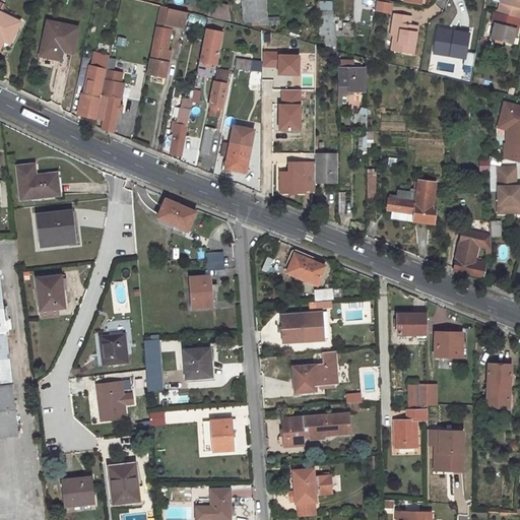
[(265,0),(257,0),(259,24),(267,24),(265,0)]
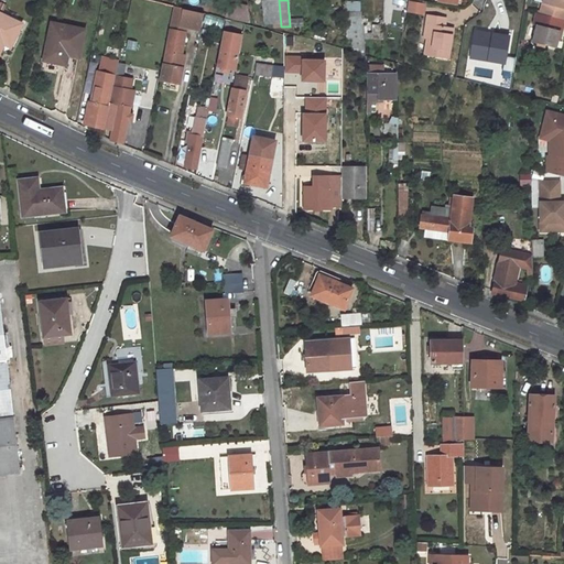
[(345,1),(345,11),(356,10),(356,0),(345,1)]
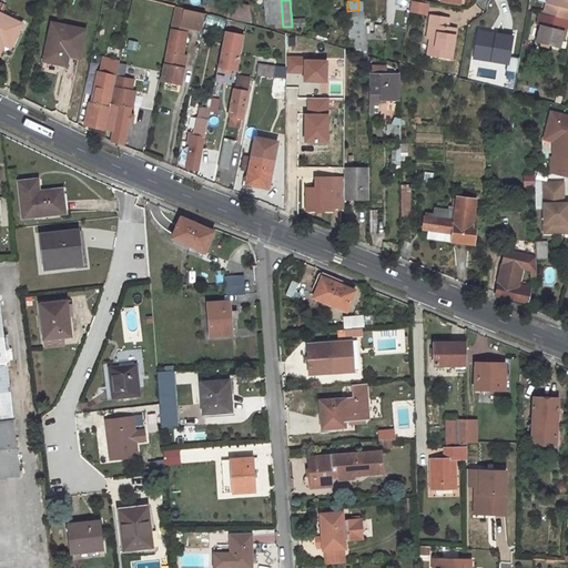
[(411,0),(409,12),(427,14),(428,2),(411,0)]
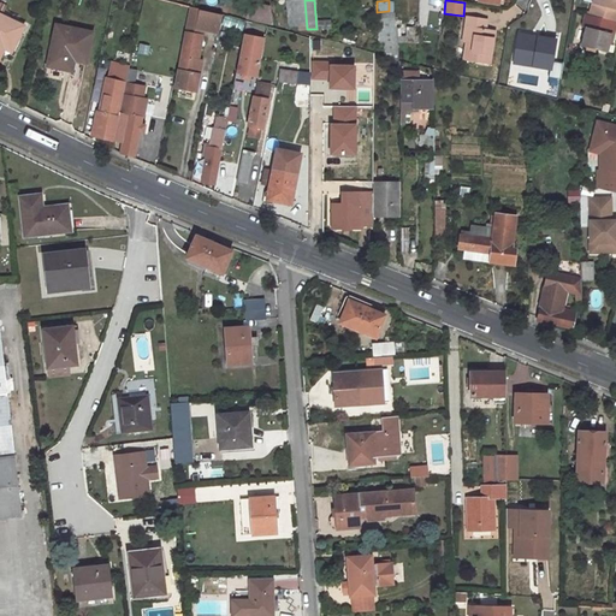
[(615,0),(591,0),(588,11),(588,16),(615,22),(615,0)]
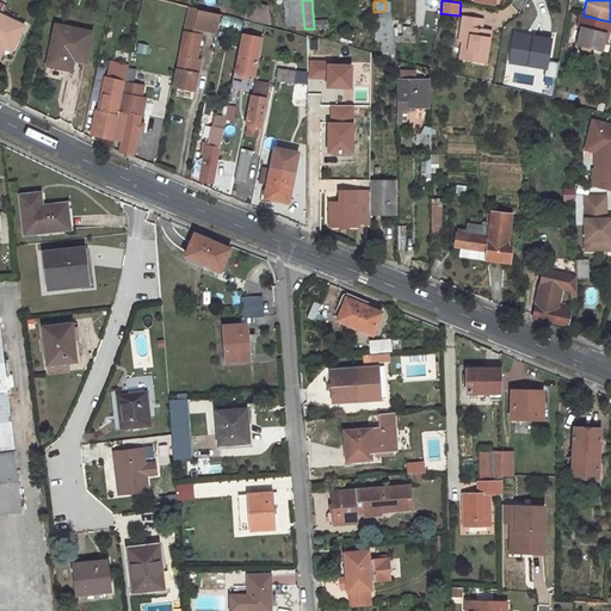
[(251,1),(246,19),(269,25),(266,6),(251,1)]
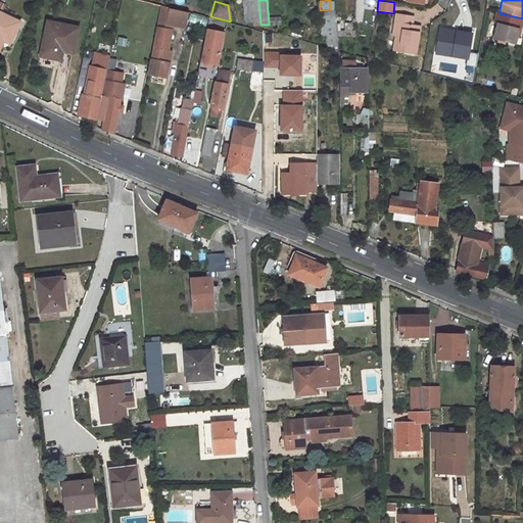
[(161,5),(157,22),(164,24),(169,7),(162,5),(161,5)]
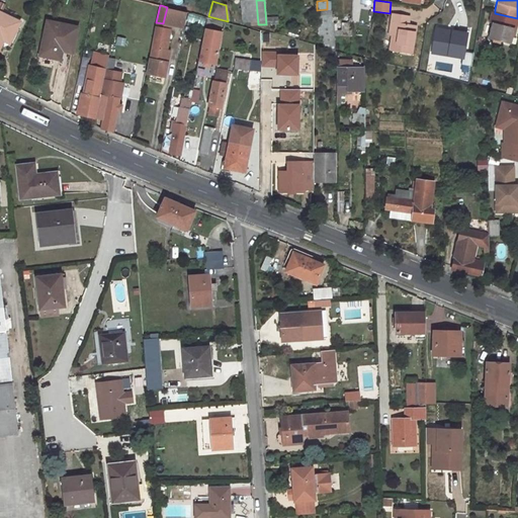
[(165,24),(184,28),(185,24),(187,12),(168,7),(165,24)]
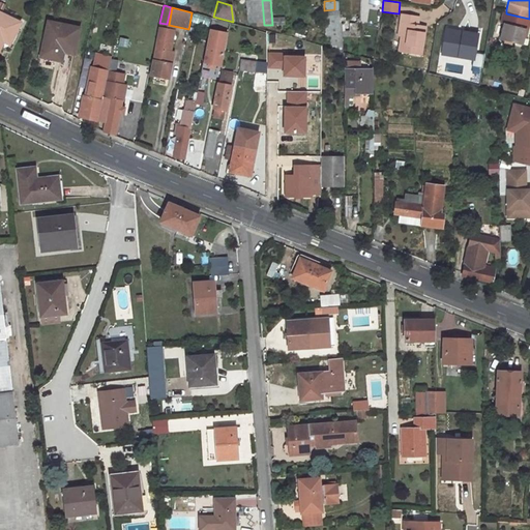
[(0,11),(0,47),(3,40),(10,43),(21,22),(0,11)]
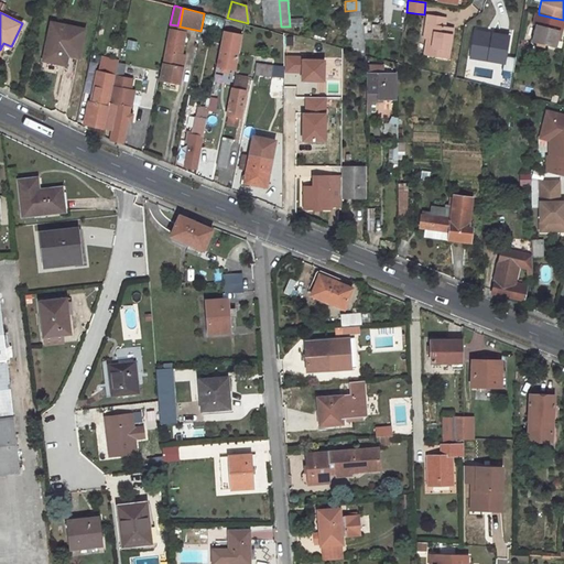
[(535,24),(531,42),(555,47),(560,32),(562,32),(563,22),(563,20),(539,14),(531,12),(529,23),(535,24)]
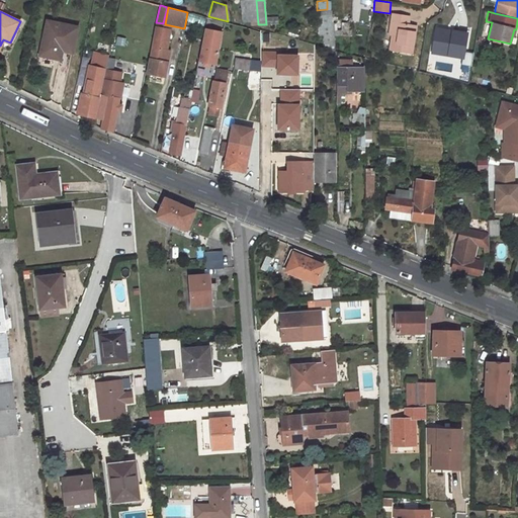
[(395,22),(391,51),(405,53),(410,16),(394,13),(392,22),(395,22)]
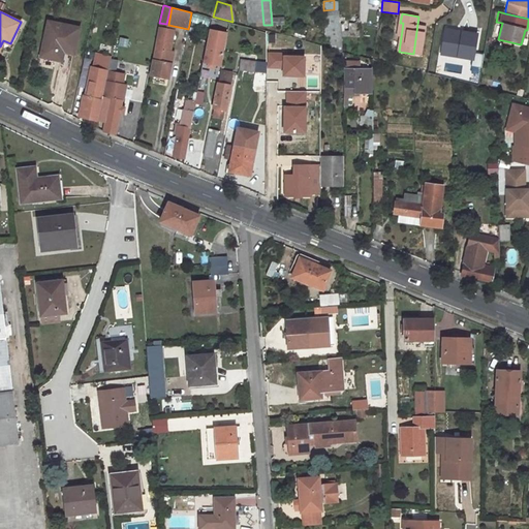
[(352,23),(340,23),(341,37),(347,36),(359,37),(360,17),(352,17),(352,23)]
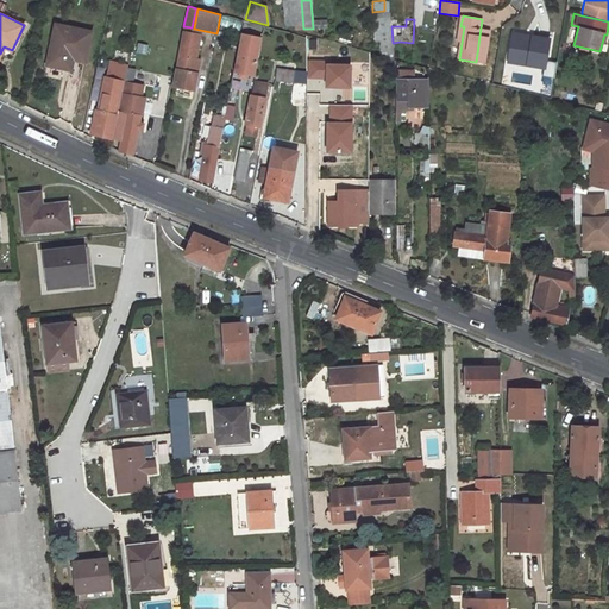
[(56,26),(48,64),(70,70),(73,60),(83,62),(89,32),(56,26)]
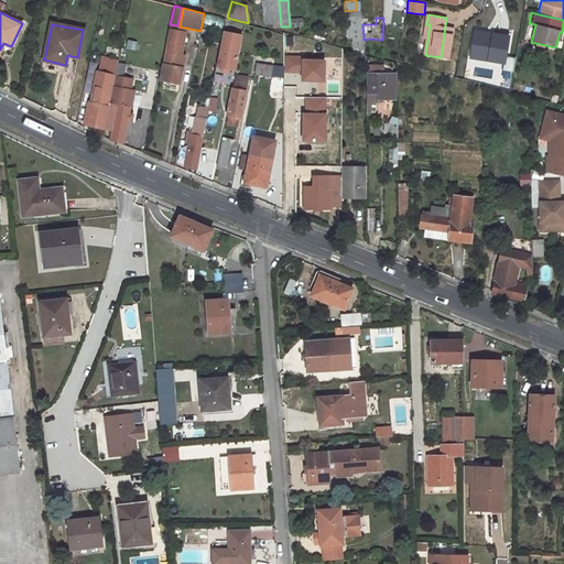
[(383,25),(382,40),(391,40),(392,25),(383,25)]
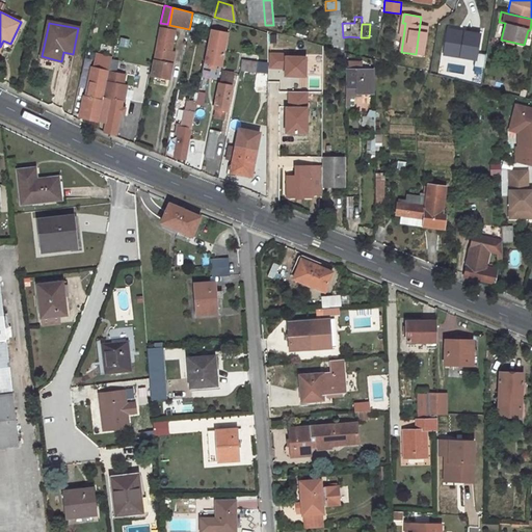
[(178,32),(159,28),(154,60),(150,76),(168,79),(178,32)]
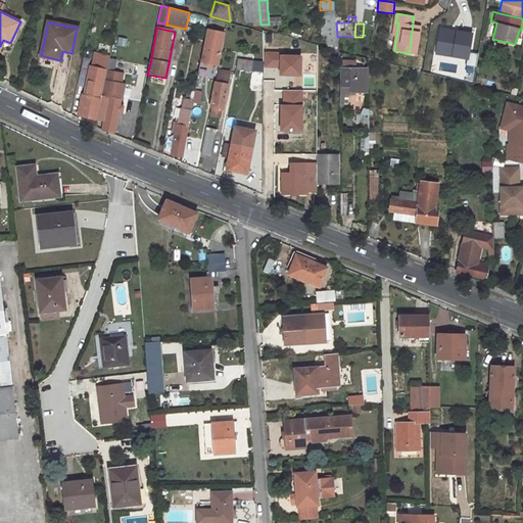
[(225,33),(206,30),(200,61),(205,62),(212,64),(218,65),(225,33)]
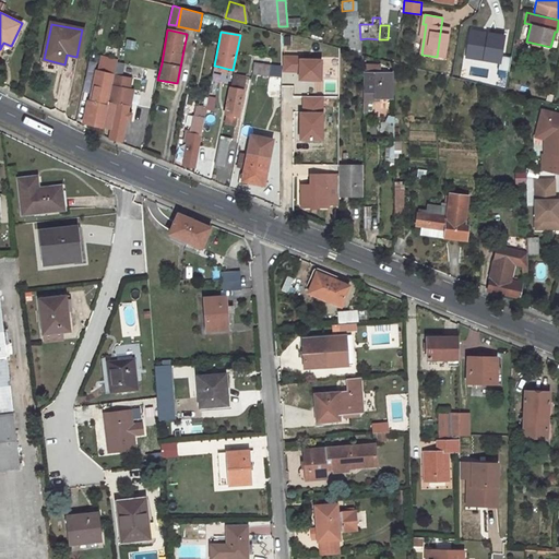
[(471,34),(466,56),(499,62),(502,39),(503,36),(488,33),(487,37),(471,34)]
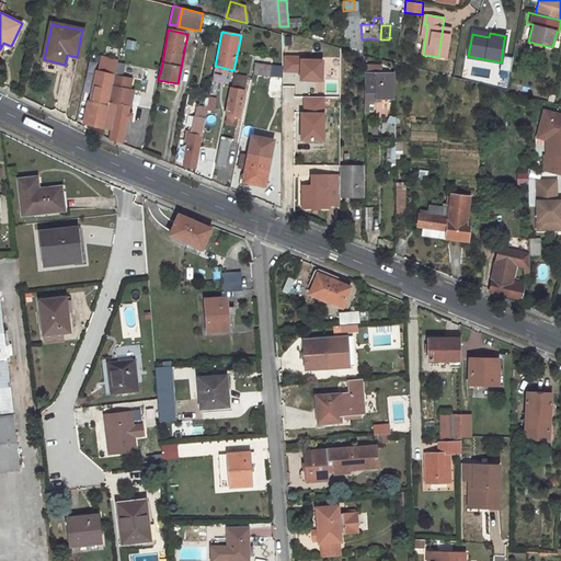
[(283,34),(283,61),(292,61),(292,49),(302,52),(301,66),(310,66),(311,42),(283,34)]
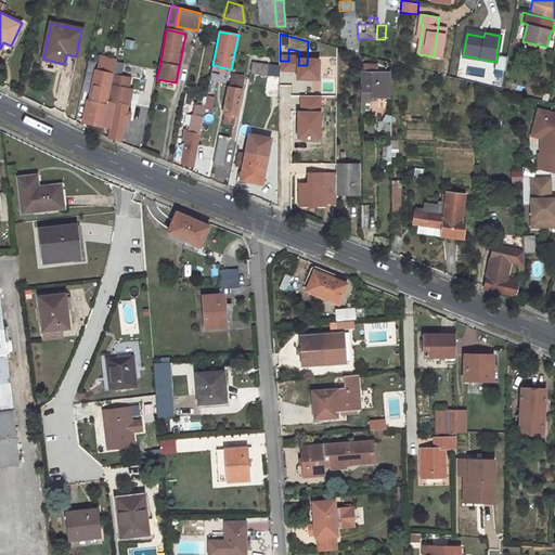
[(125,38),(123,48),(132,50),(134,41),(125,38)]
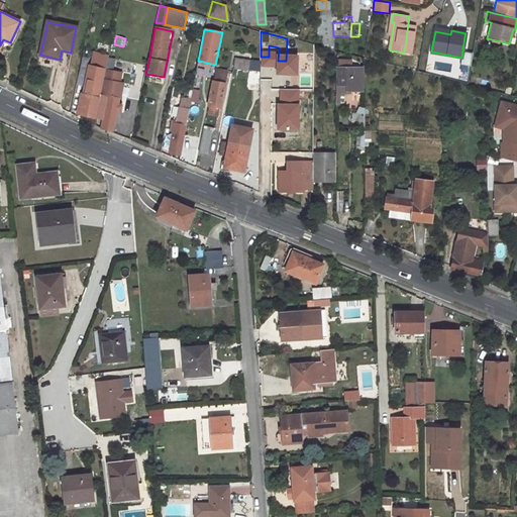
[(327,36),(322,36),(323,47),(334,50),(333,36),(327,36)]
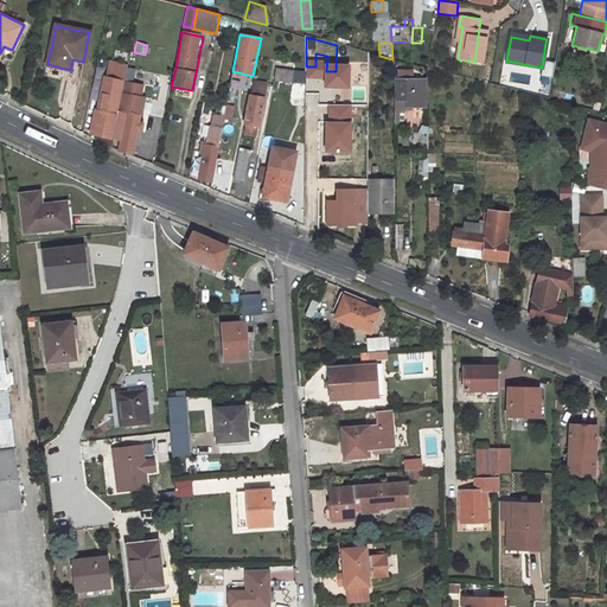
[(95,110),(90,132),(112,138),(123,83),(127,65),(112,62),(110,69),(107,69),(97,110),(95,110)]
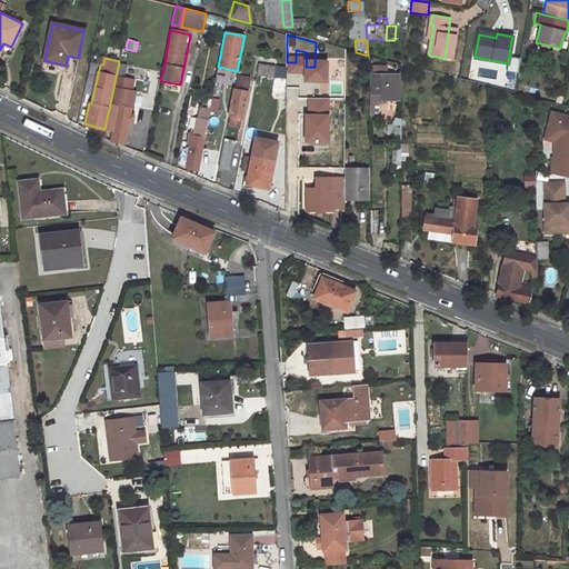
[(259,66),(257,77),(286,77),(287,68),(275,68),(275,66),(259,66)]
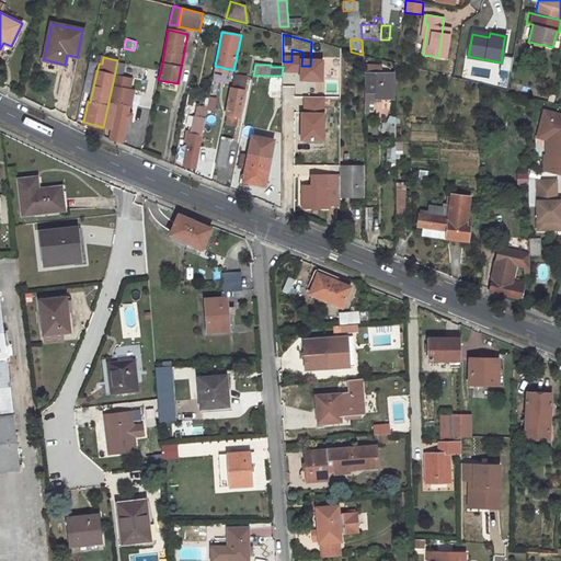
[(379,66),(364,66),(364,121),(368,121),(368,101),(377,101),(377,99),(393,99),(393,73),(379,73),(379,66)]
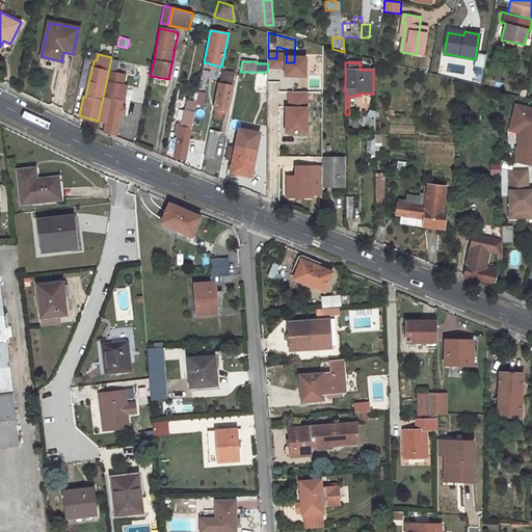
[(218,82),(213,109),(215,109),(224,111),(227,111),(234,75),(222,72),(220,82),(218,82)]
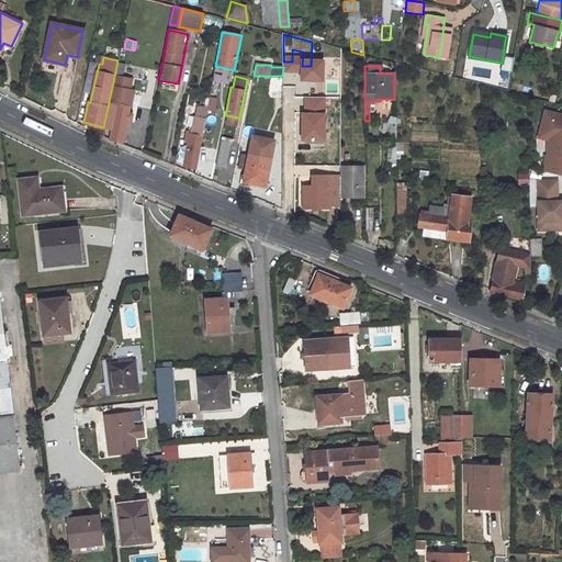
[(128,91),(131,80),(114,77),(103,127),(112,130),(110,139),(122,143),(132,91),(128,91)]
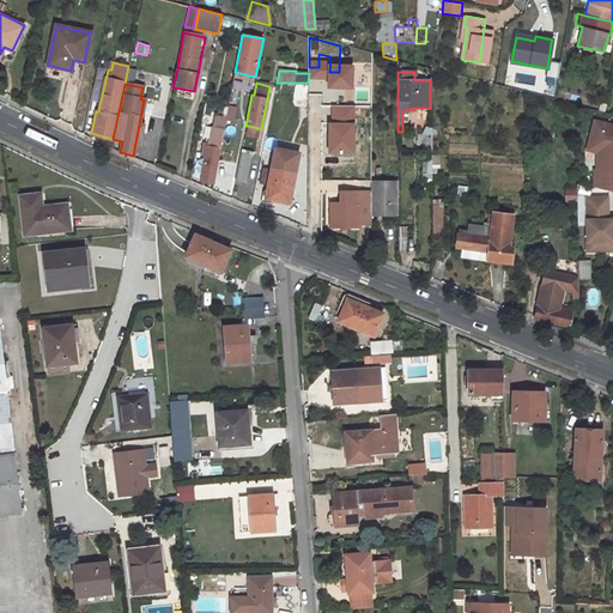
[(178,89),(176,99),(188,103),(192,92),(178,89)]
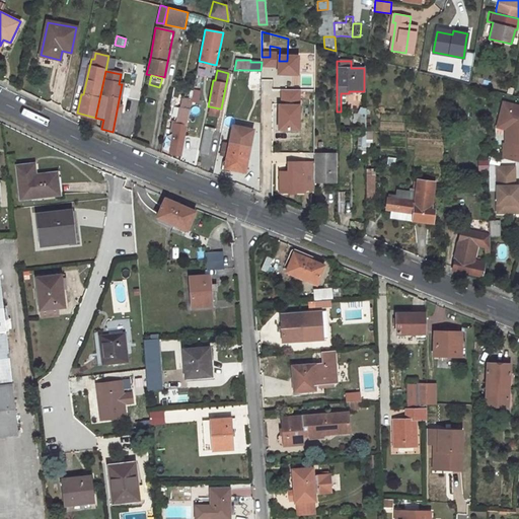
[(518,105),(503,101),(498,122),(512,125),(512,144),(505,144),(503,144),(503,158),(518,162),(518,105)]
